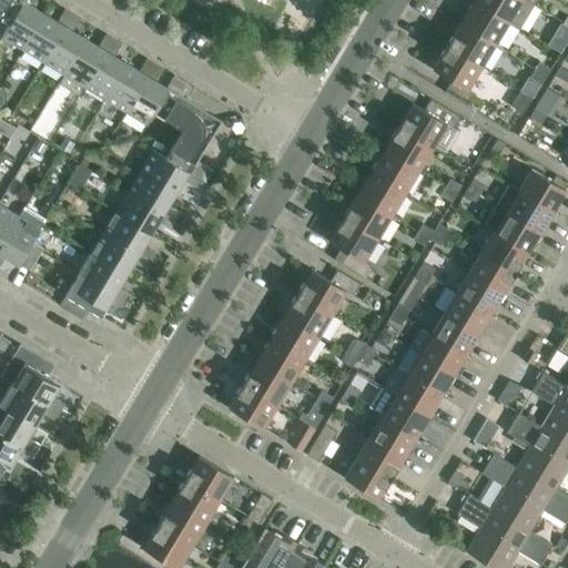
[(0,0),(0,18),(10,24),(11,24),(24,0),(0,0)]
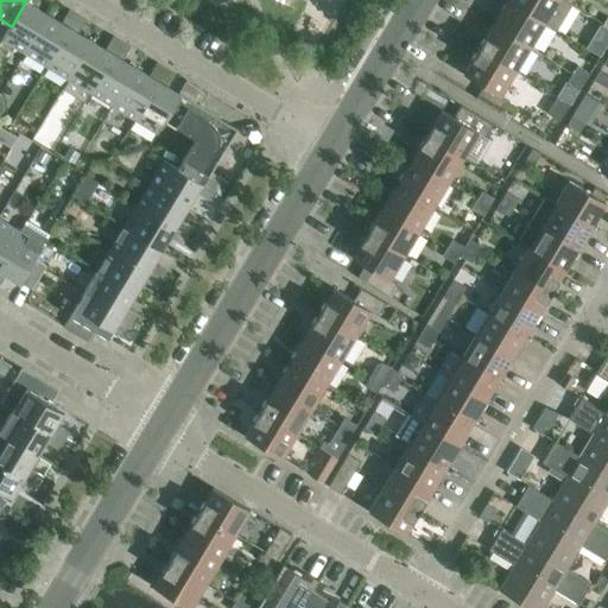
[(11,26),(2,39),(25,54),(48,16),(35,7),(39,0),(26,0),(12,26),(11,26)]
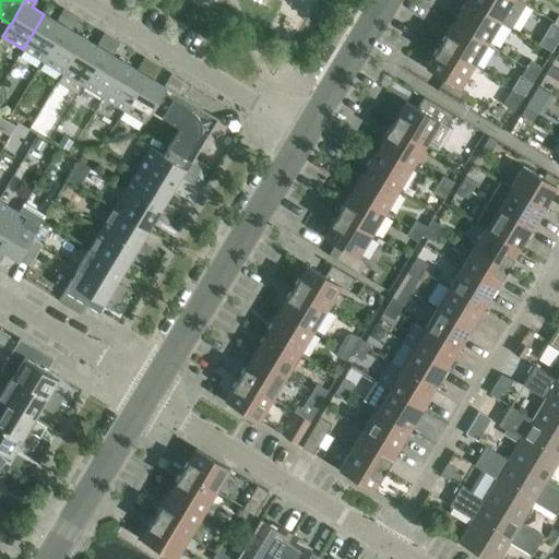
[(501,21),(467,0),(454,23),(487,44),(501,21)]
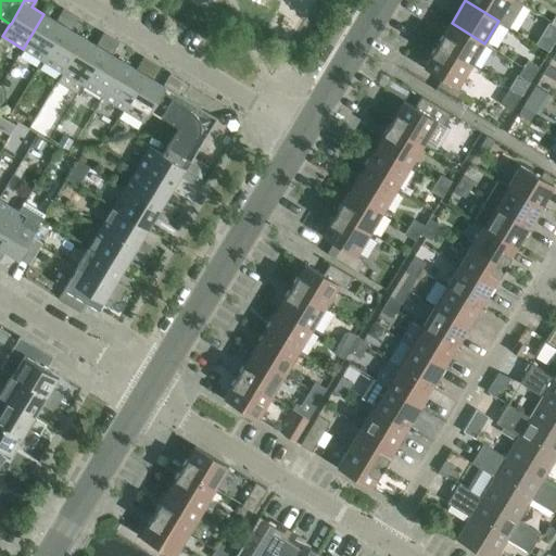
[(522,5),(514,0),(465,0),(498,21),(509,27),(522,5)]
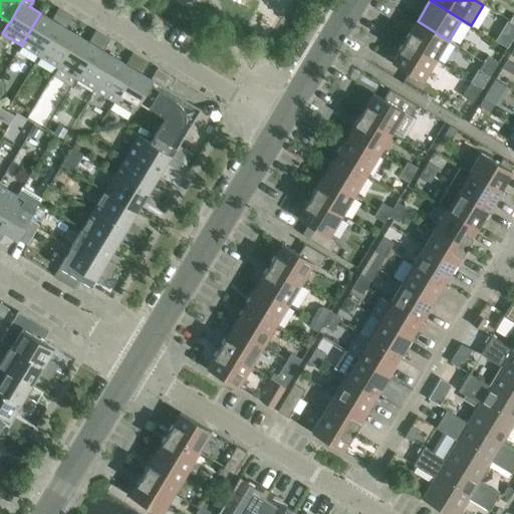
[(58,8),(51,20),(40,13),(21,45),(40,56),(66,13),(58,8)]
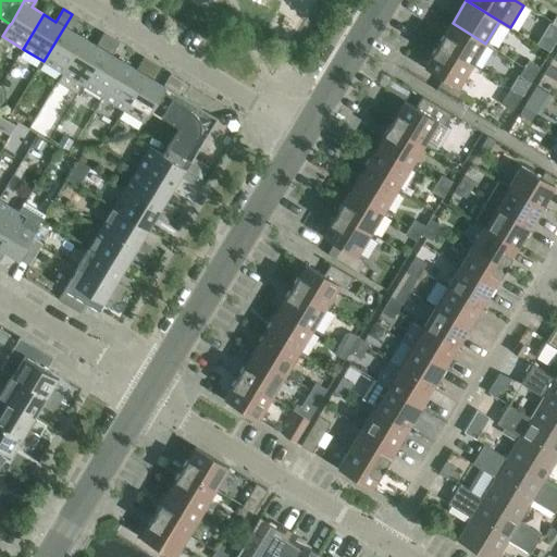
[(72,32),(79,19),(72,14),(44,61),(63,73),(84,38),(72,32)]
